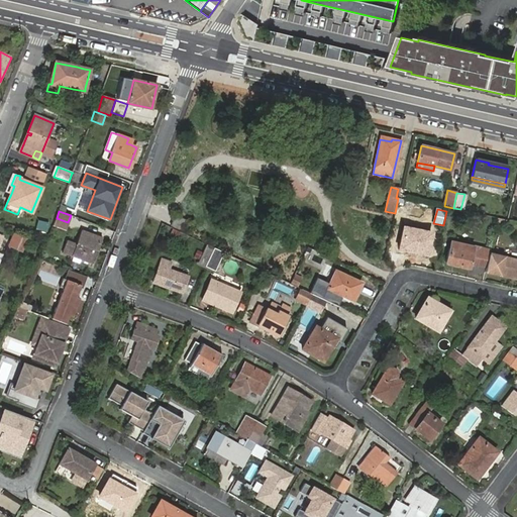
[(172,225),(181,230),(185,220),(176,216),(172,225)]
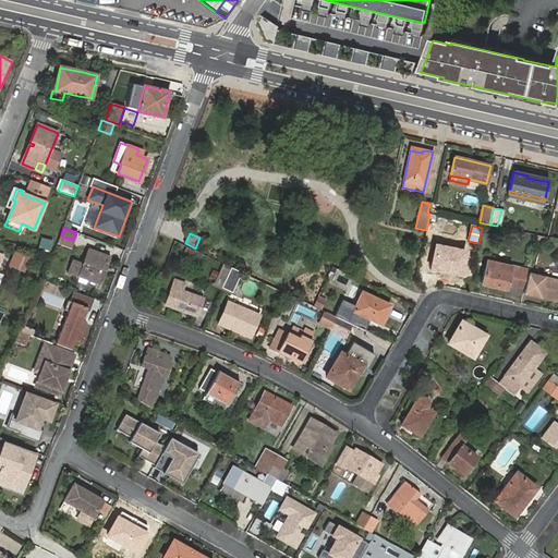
[(73,240),(61,235),(58,243),(71,247),(73,240)]
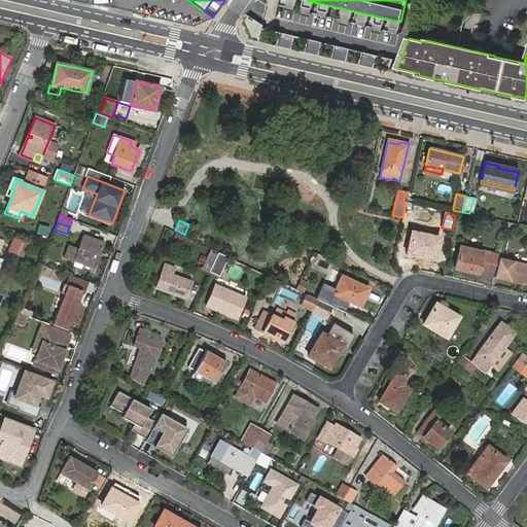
[(37,234),(48,236),(50,226),(39,223),(37,234)]
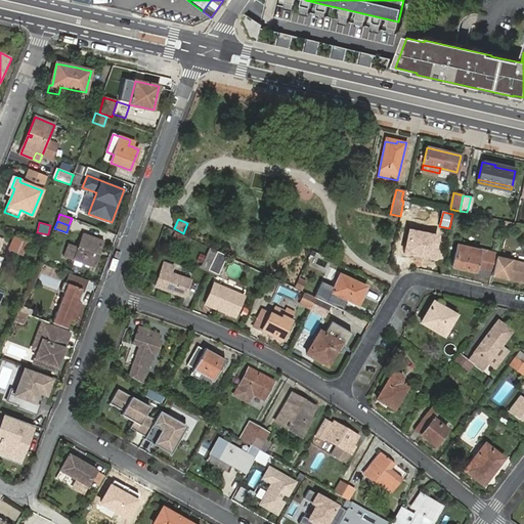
[(407,246),(404,245),(402,255),(432,262),(438,232),(429,230),(427,238),(410,234),(407,246)]
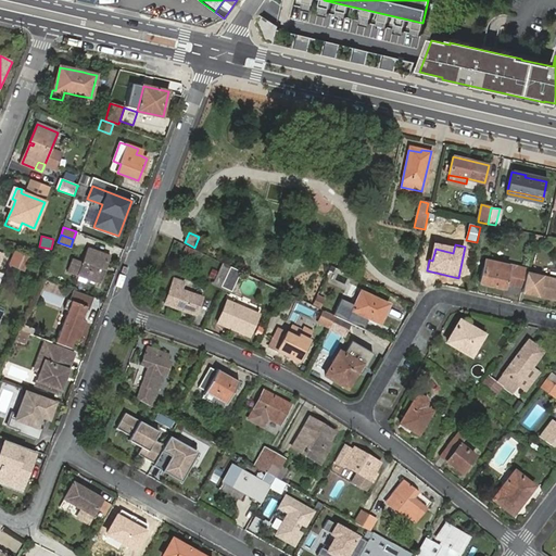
[(104,265),(106,266),(110,256),(88,248),(83,263),(73,258),(67,272),(77,276),(85,279),(100,285),(103,275),(100,274),(104,265)]
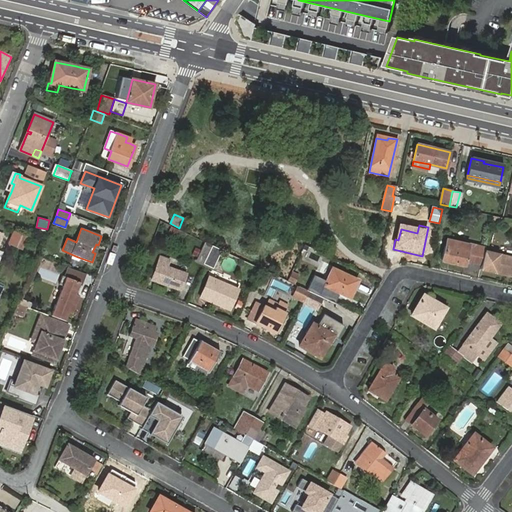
[(14,233),(10,242),(14,244),(19,235),(14,233)]
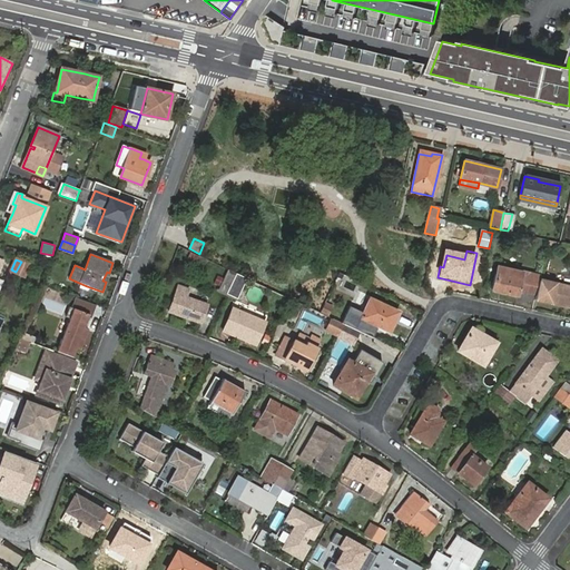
[(539,279),(540,275),(531,273),(522,272),(497,266),(492,291),(517,295),(518,291),(527,293),(536,294),(539,279)]
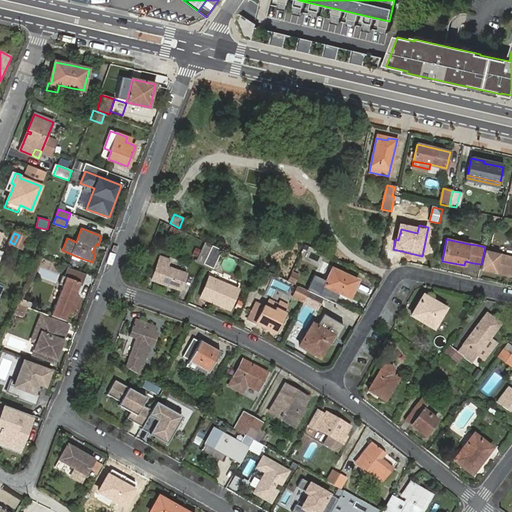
[(196,260),(204,264),(206,260),(213,246),(205,242),(198,256),(196,260)]
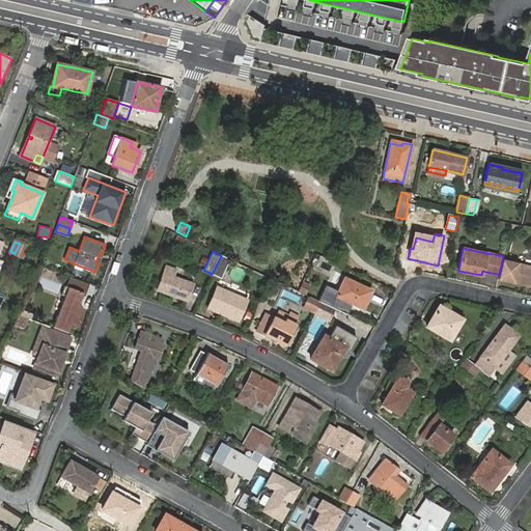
[(221,278),(230,259),(221,255),(214,270),(212,274),(221,278)]
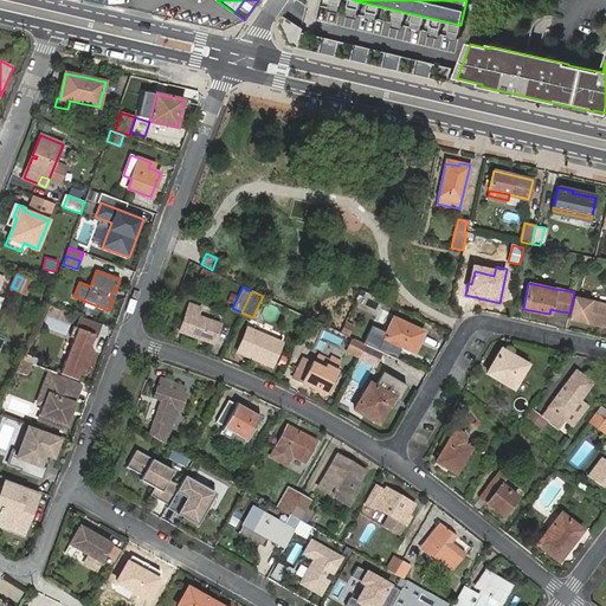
[(569,313),(568,318),(586,322),(605,327),(605,304),(591,301),(573,297),(569,313)]
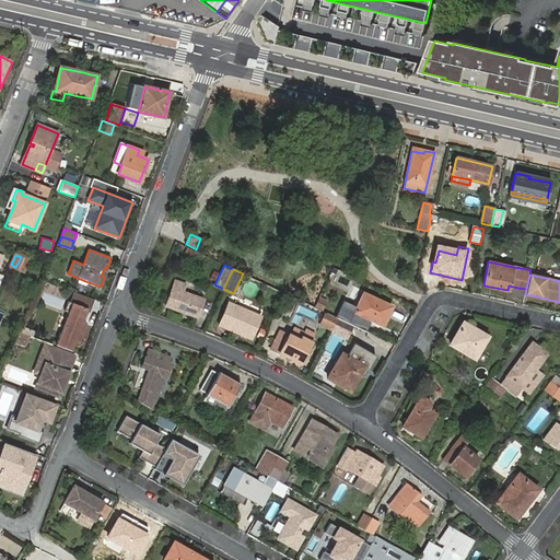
[(173,306),(172,308),(197,317),(203,300),(183,292),(185,286),(174,281),(166,304),(173,306)]
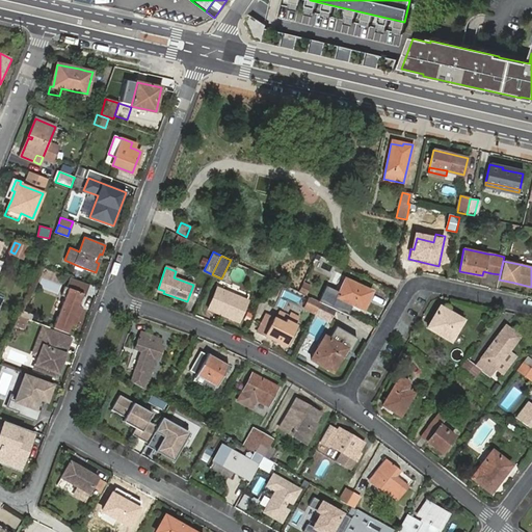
[(356,306),(364,310),(372,291),(346,280),(338,297),(340,298),(352,304),(356,306)]
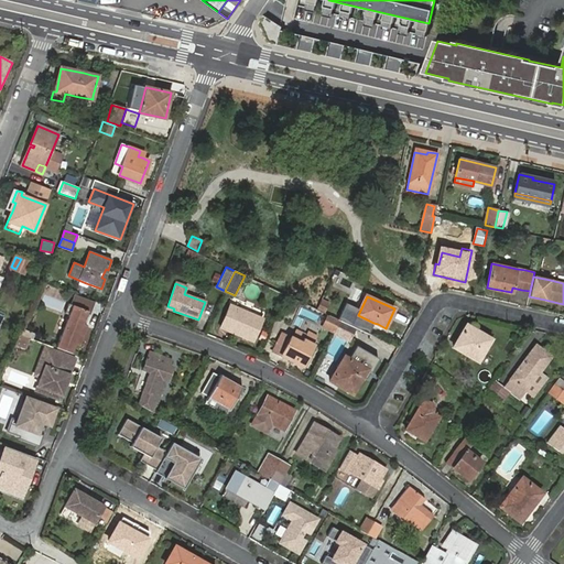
[(318,310),(326,313),(329,304),(329,303),(323,300),(318,310)]
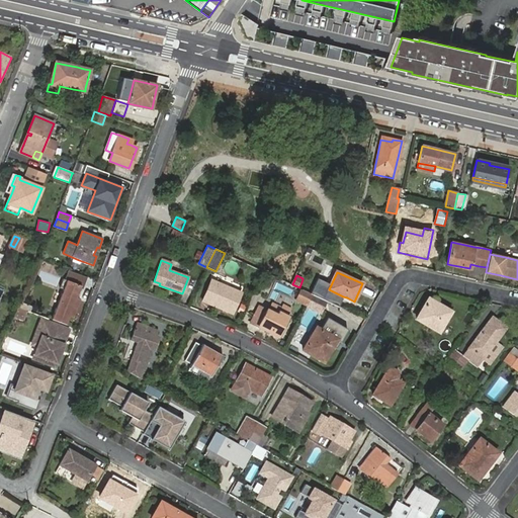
[(67,280),(52,320),(67,326),(70,316),(74,318),(80,299),(76,298),(81,285),(67,280)]
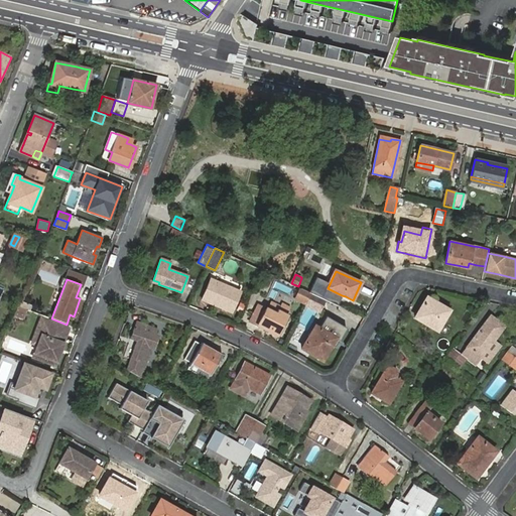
[(202,299),(232,312),(240,291),(211,279),(202,299)]
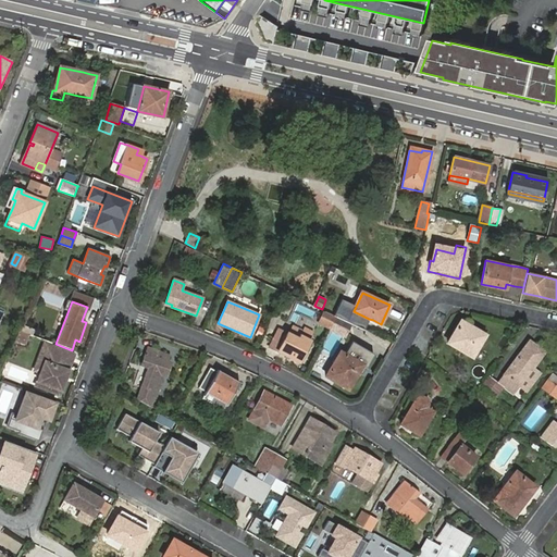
[(91,309),(87,307),(82,321),(86,322),(91,309)]
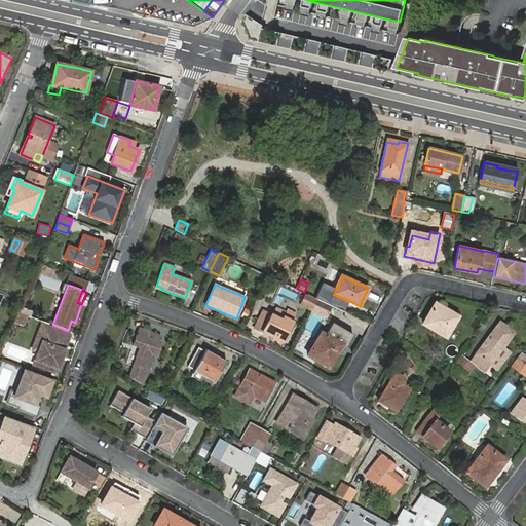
[(332,305),(316,298),(311,310),(327,317),(332,305)]
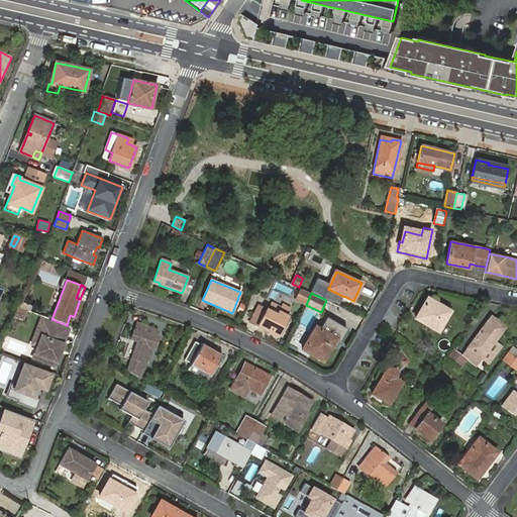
[(442,322),(449,311),(427,299),(423,305),(421,309),(416,318),(430,326),(437,331),(442,322)]
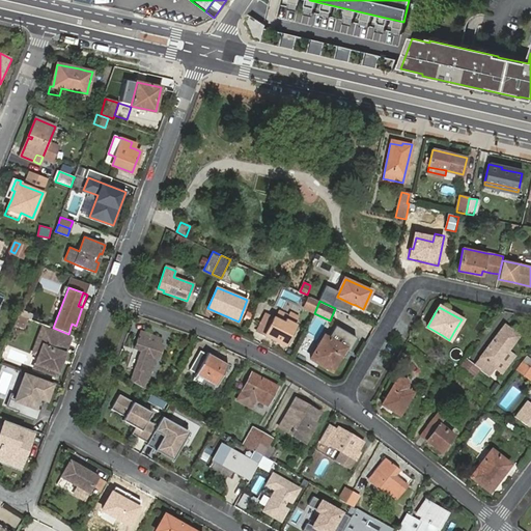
[(264,335),(285,344),(295,325),(286,320),(284,324),(274,317),(266,313),(257,331),(264,335)]
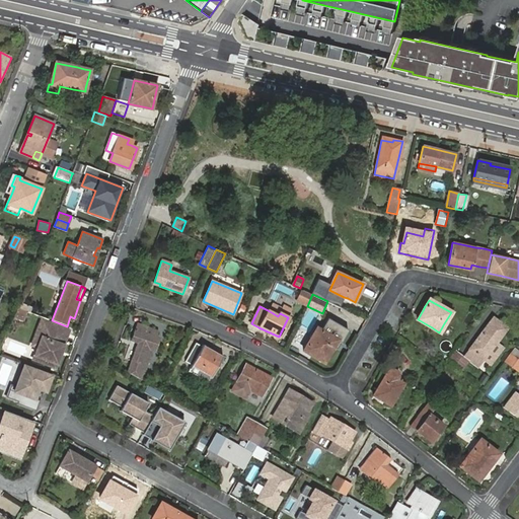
[(25,311),(18,308),(14,316),(26,321),(29,312),(25,311)]
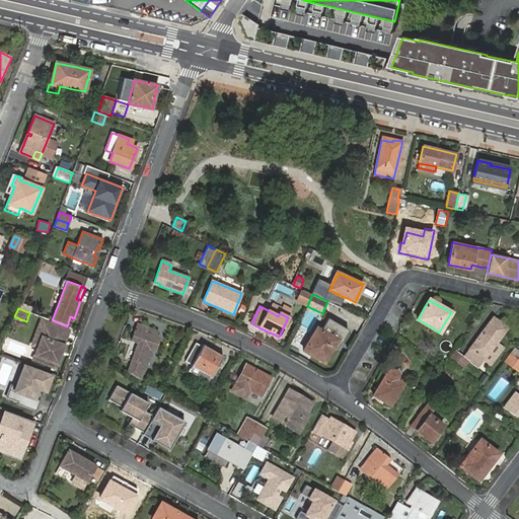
[(469,349),(464,357),(476,366),(478,367),(484,360),(489,353),(497,342),(503,335),(507,328),(493,317),(469,349)]
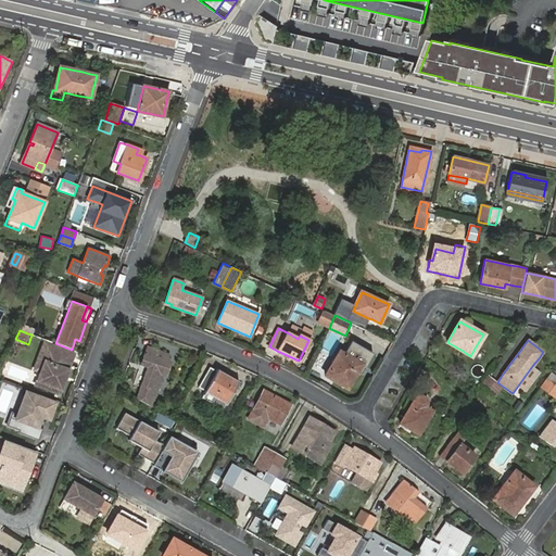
[(72,353),(45,343),(38,359),(45,362),(40,373),(36,386),(59,394),(63,382),(61,381),(72,353)]
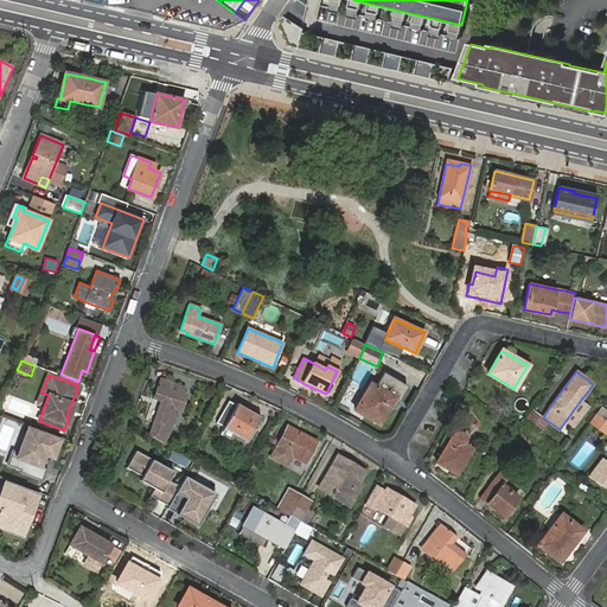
[(153,422),(172,428),(179,407),(172,404),(179,384),(160,378),(153,398),(160,401),(153,422)]
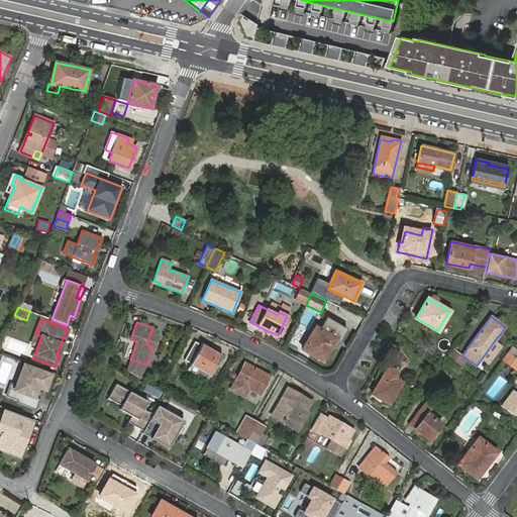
[(332,344),(335,338),(334,337),(315,327),(302,349),(320,359),(322,362),(326,354),(332,344)]
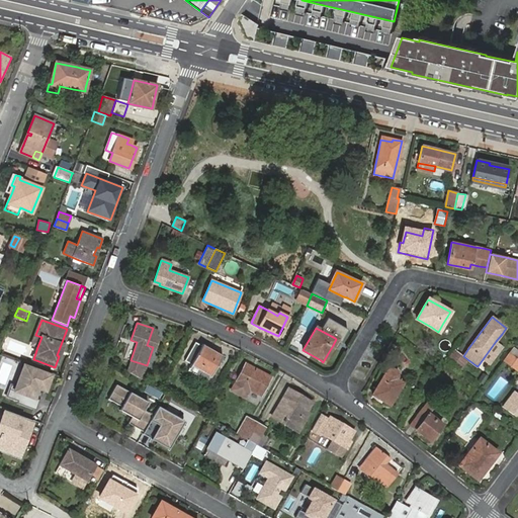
[(41,337),(35,335),(32,345),(37,347),(41,337)]
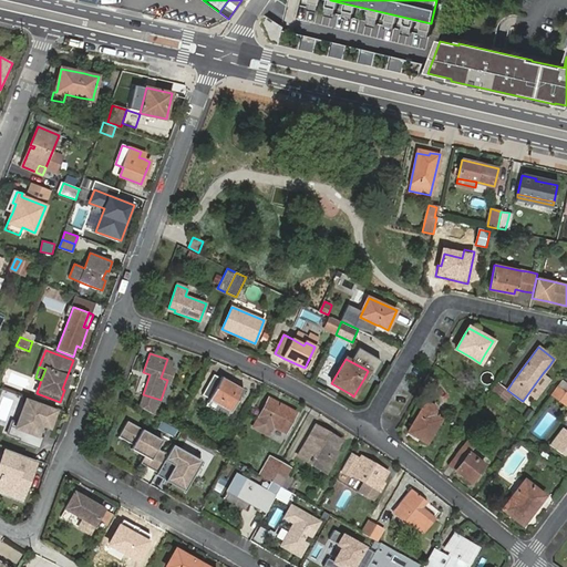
[(550,380),(543,373),(534,385),(529,392),(537,398),(550,380)]
